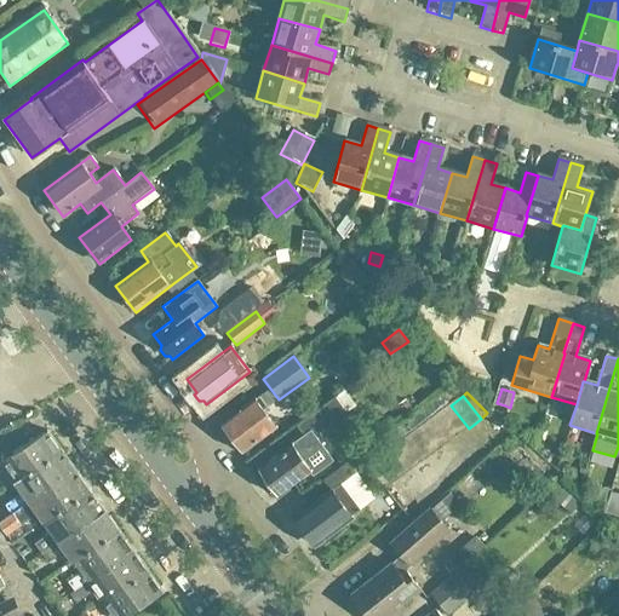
[(275,427),(263,412),(268,408),(259,397),(254,401),(222,425),(234,441),(233,443),(236,448),(240,448),(242,453),(275,427)]
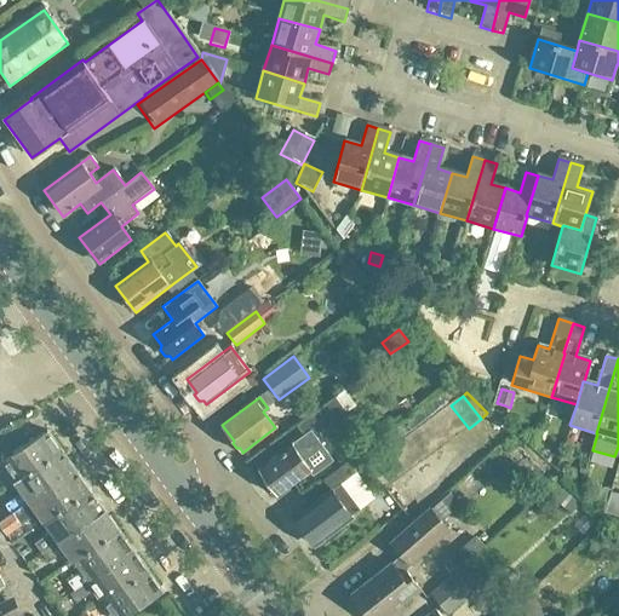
[(345,413),(334,399),(297,427),(304,437),(259,470),(267,481),(263,483),(273,496),(276,494),(278,495),(309,473),(311,476),(332,461),(314,437),(345,413)]
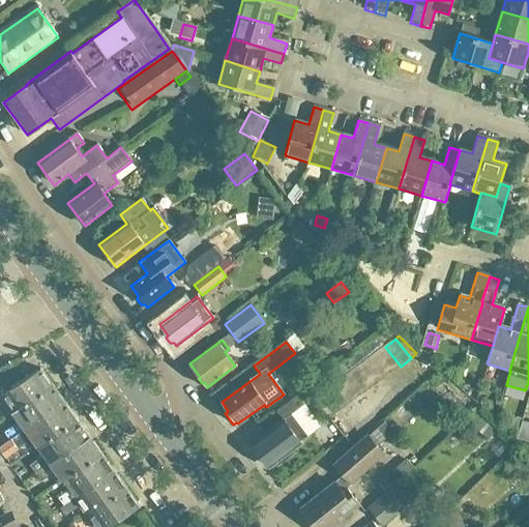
[(401,367),(385,347),(376,354),(390,374),(401,367)]
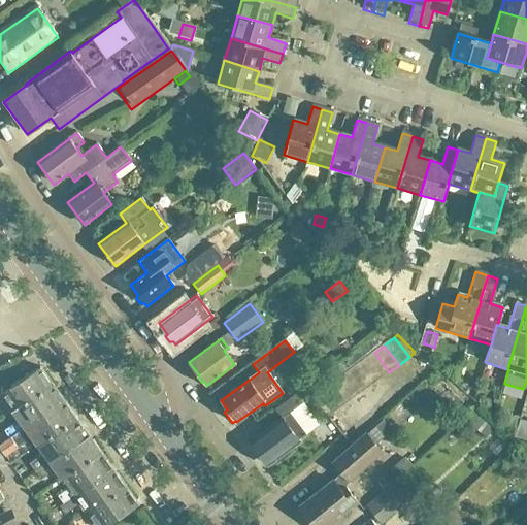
[(389,372),(374,353),(364,360),(379,381),(389,372)]
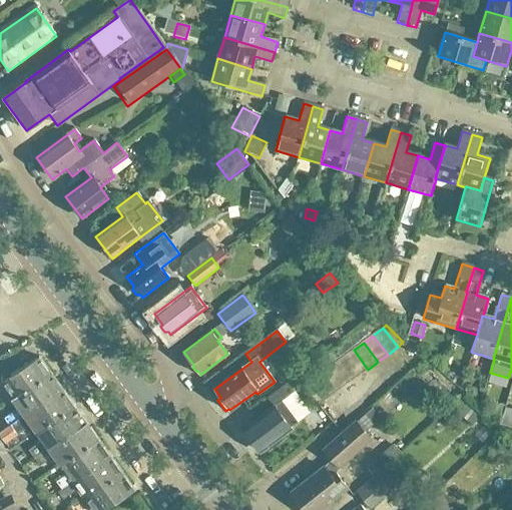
[(368,370),(354,350),(344,358),(358,377),(368,370)]
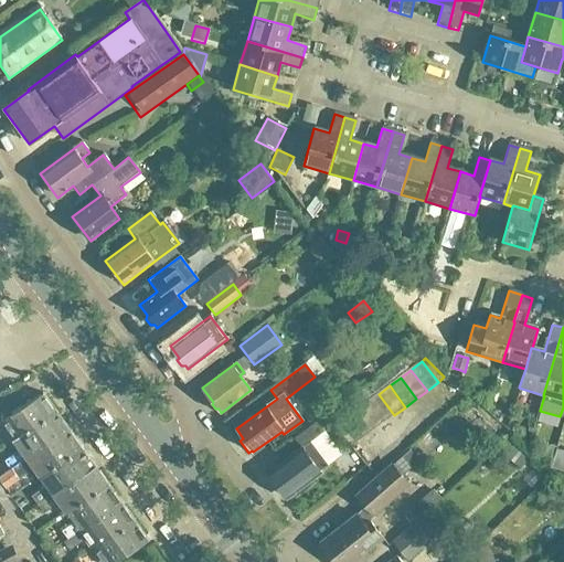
[(13,443),(55,412),(42,393),(0,423),(13,443)]
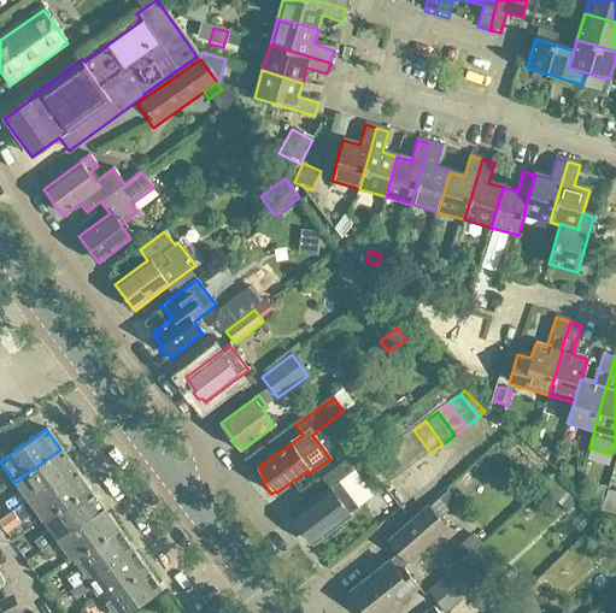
[(430,453),(414,430),(402,438),(418,461),(430,453)]
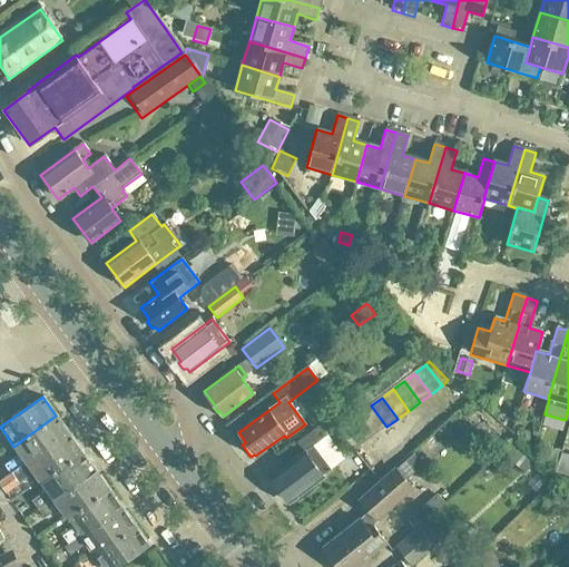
[(386,427),(371,406),(360,414),(376,436),(386,427)]
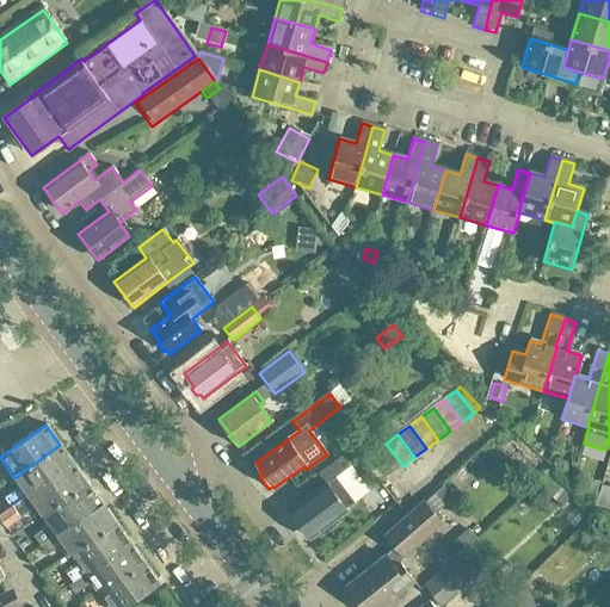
[(404,466),(386,444),(374,452),(392,475),(404,466)]
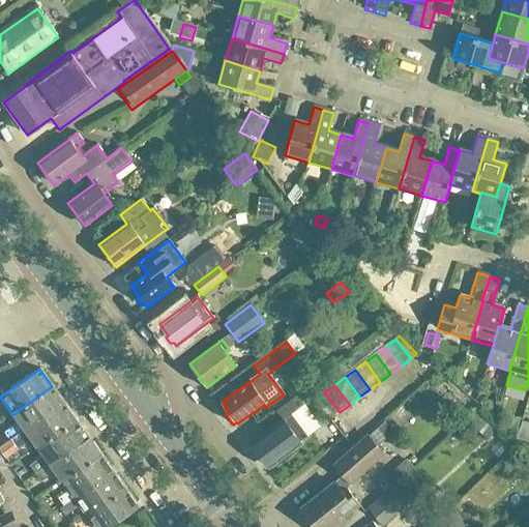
[(17,437),(64,404),(52,386),(12,415),(19,423),(10,429),(17,437)]
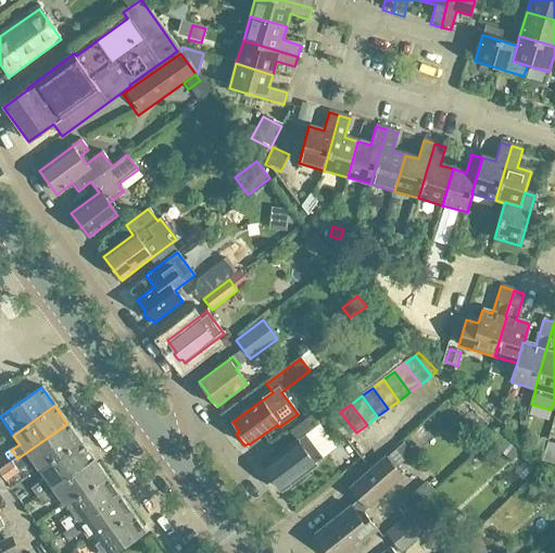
[(356,432),(340,412),(329,419),(345,441),(356,432)]
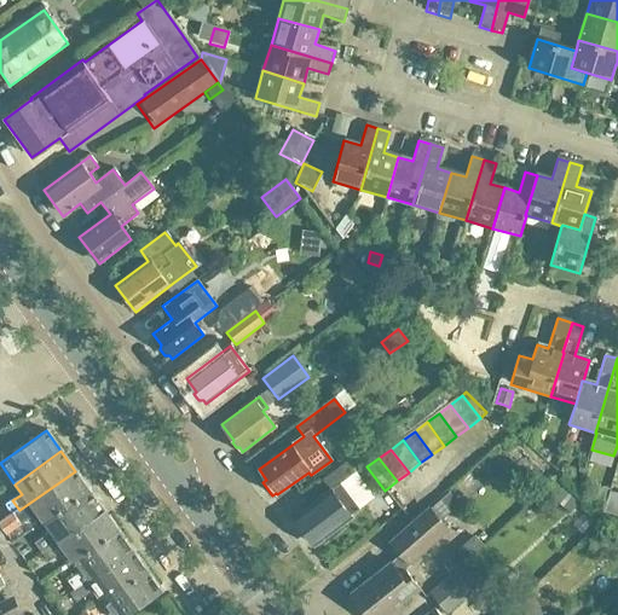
[(352,518),(351,517),(374,499),(347,463),(323,481),(330,492),(294,518),(315,546),(352,518)]
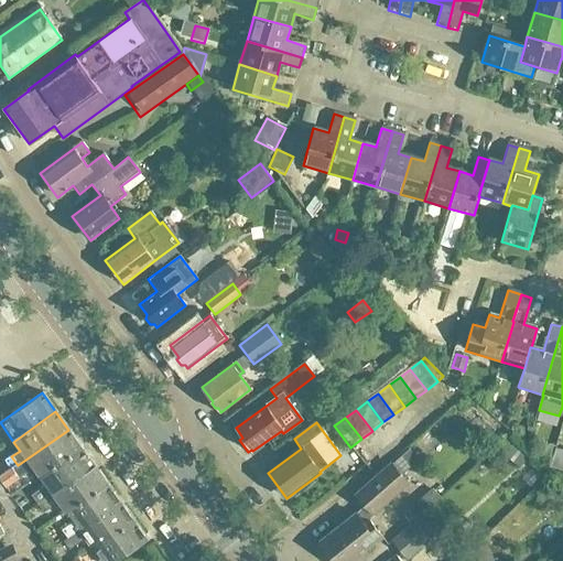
[(82,448),(68,430),(18,465),(11,471),(18,479),(33,468),(40,477),(82,448)]
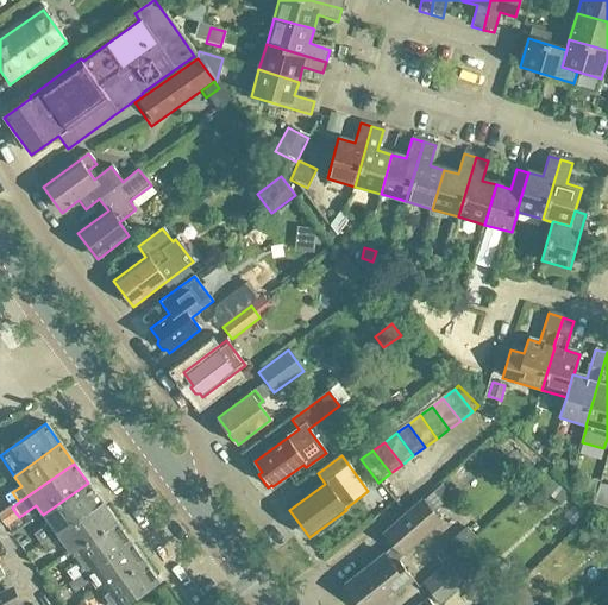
[(544,474),(536,485),(561,508),(569,497),(544,474)]
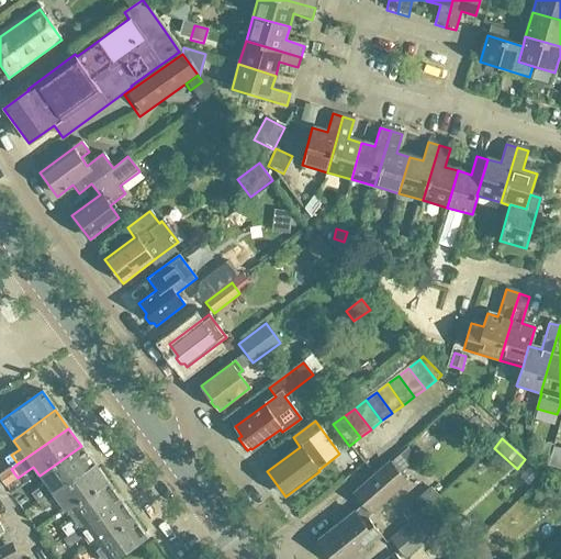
[(560,446),(553,445),(549,465),(560,467),(560,446)]
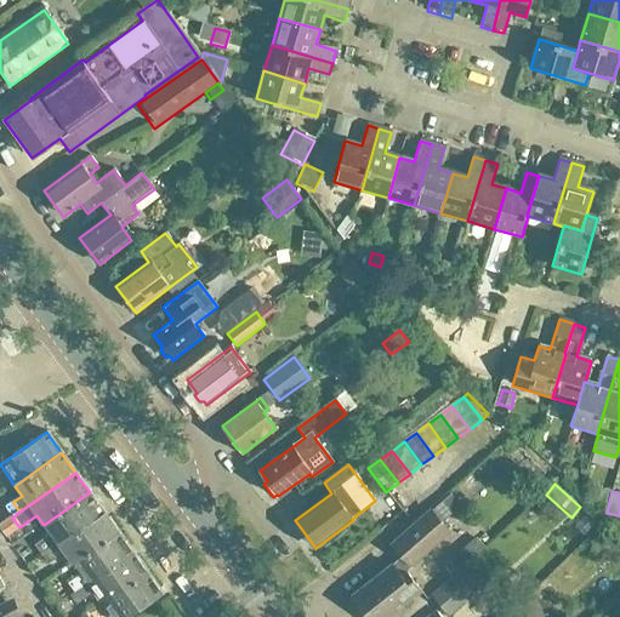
[(58,546),(104,513),(90,492),(44,525),(51,535),(35,546),(41,554),(43,556),(57,546),(58,546)]
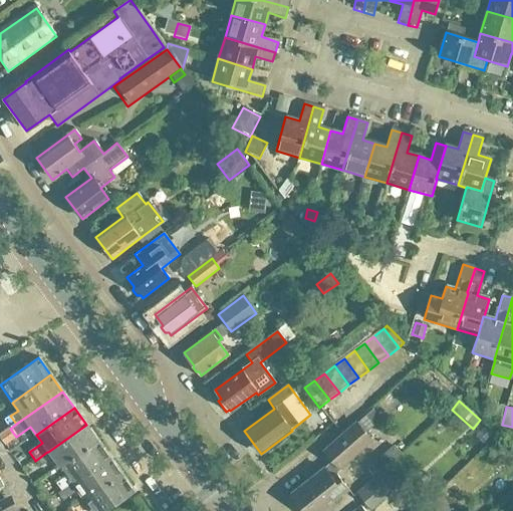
[(371,409),(356,423),(365,434),(381,420),(371,409)]
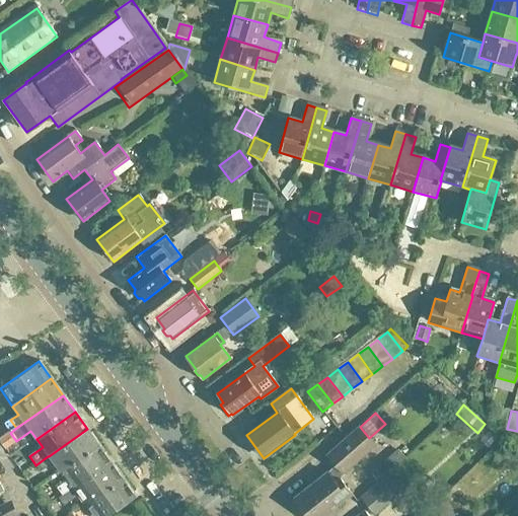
[(360,427),(324,456),(326,458),(324,459),(334,469),(295,500),(306,514),(306,515),(325,515),(353,495),(339,478),(376,446),(369,438),(360,427)]
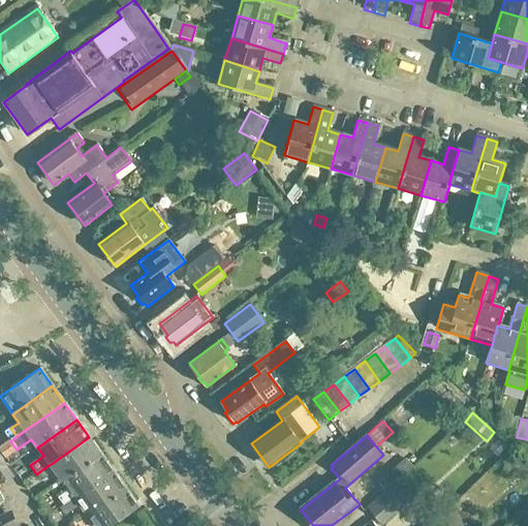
[(62,482),(101,454),(89,437),(50,465),(49,465),(36,474),(41,482),(55,472),(62,482)]
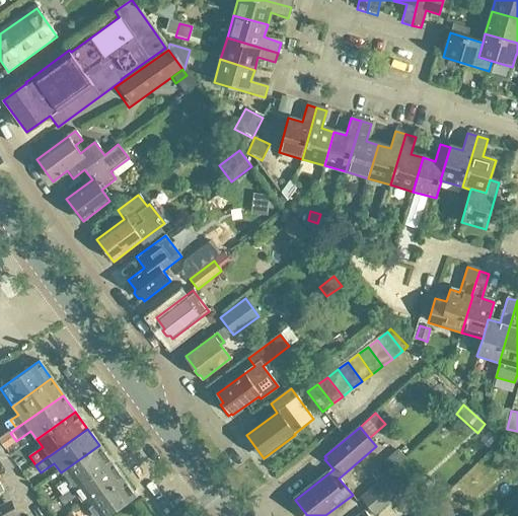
[(69,492),(112,462),(99,445),(61,472),(66,481),(57,488),(63,496),(69,492)]
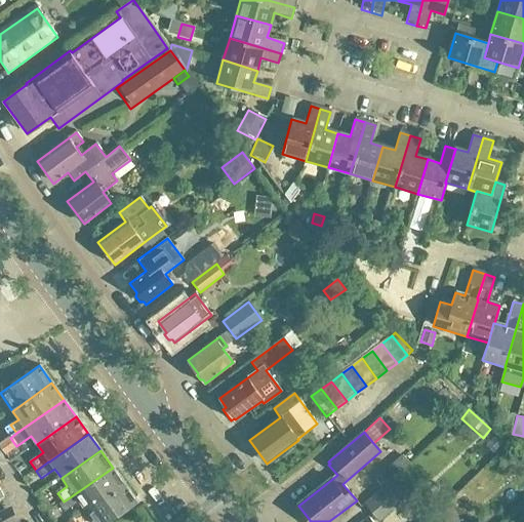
[(86,512),(124,484),(113,468),(70,497),(64,502),(70,511),(80,504),(86,512)]
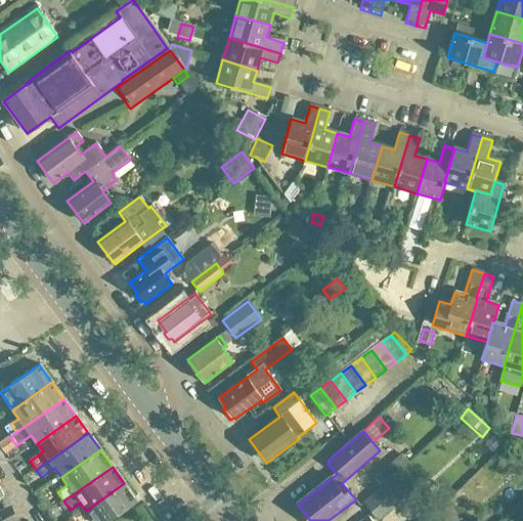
[(407,490),(394,476),(363,504),(376,518),(407,490)]
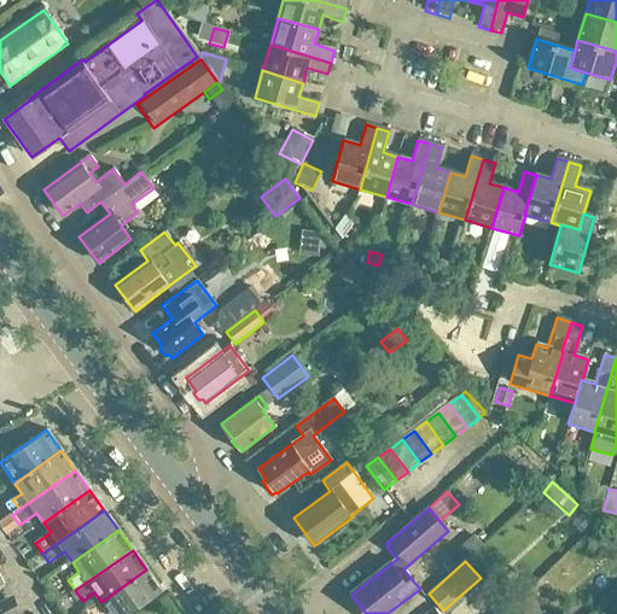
[(127,613),(161,590),(146,569),(102,602),(110,613),(127,613)]
